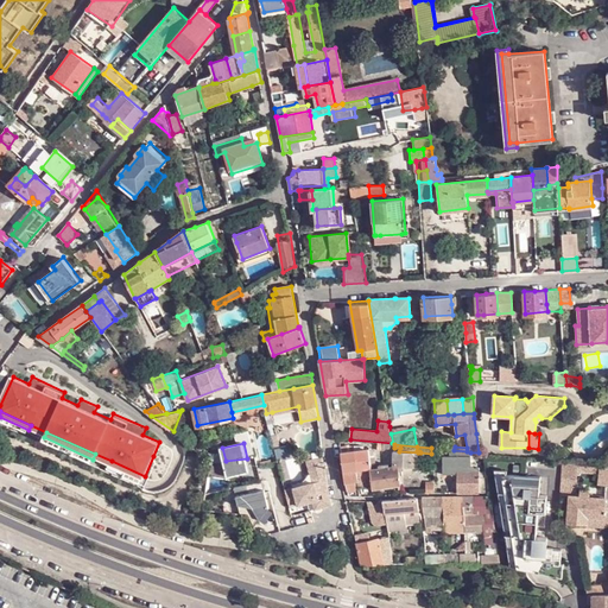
[(368,449),(354,450),(356,469),(371,467),(371,464),(369,456),(368,449)]
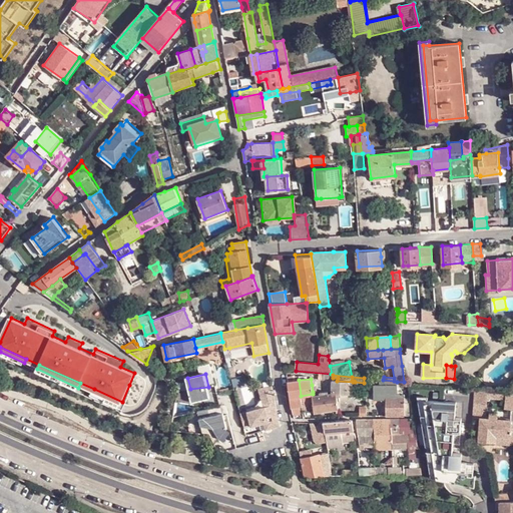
[(299,380),(288,382),(289,388),(290,397),(301,396),(299,380)]
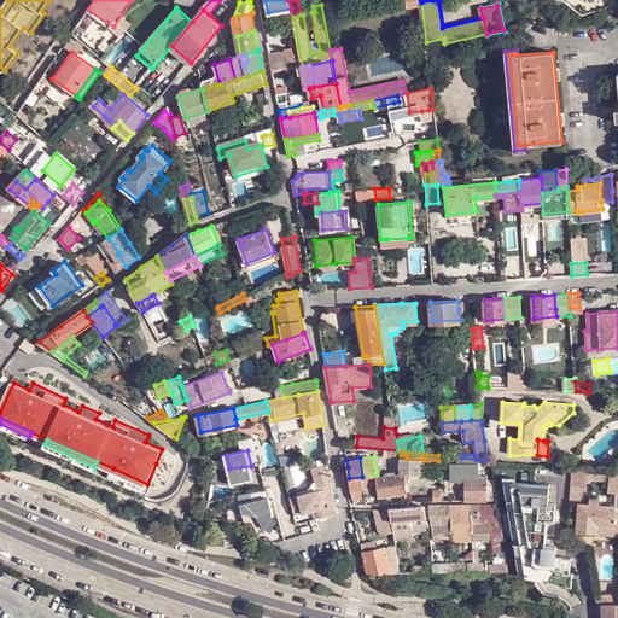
[(487,479),(494,479),(491,464),(491,461),(487,460),(478,460),(474,459),(461,458),(450,458),(450,460),(456,460),(456,462),(481,464),(481,476),(487,477),(487,479)]
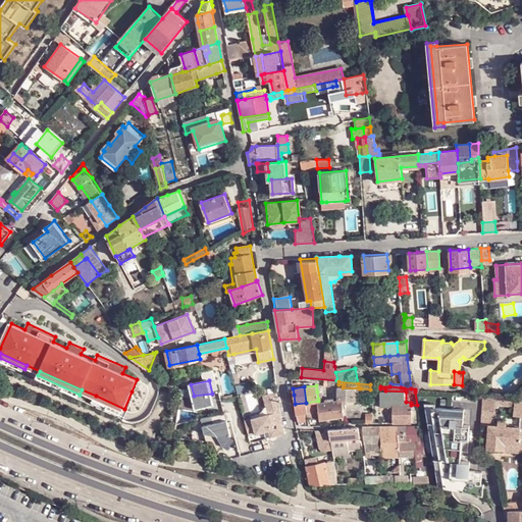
[(338,387),(337,401),(337,402),(343,402),(354,402),(358,402),(359,388),(343,387),(338,387)]
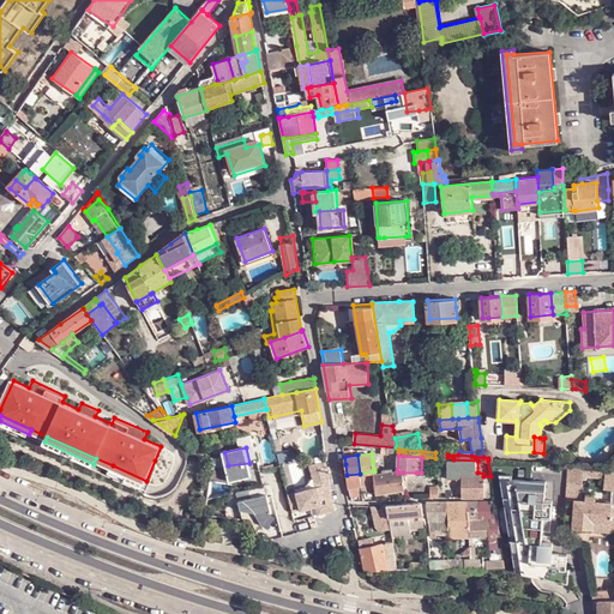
[(447,477),(463,479),(463,476),(483,476),(483,474),(477,473),(477,461),(453,459),(447,461),(447,477)]
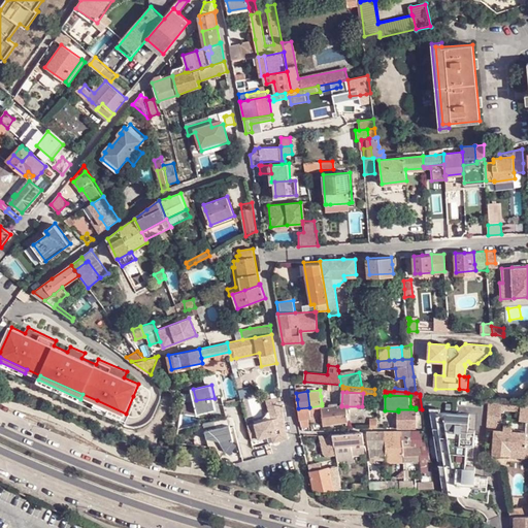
[(137,399),(133,396),(126,414),(97,400),(95,405),(128,420),(137,399)]
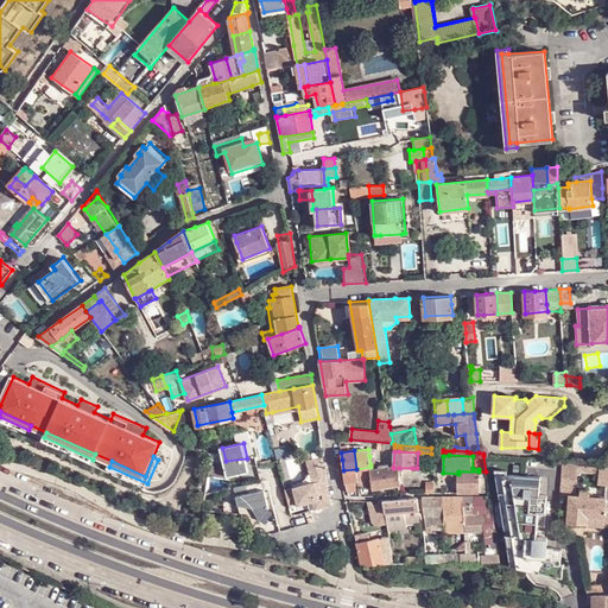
[(316,510),(333,506),(322,458),(310,460),(311,474),(306,485),(286,489),(291,506),(315,501),(316,510)]
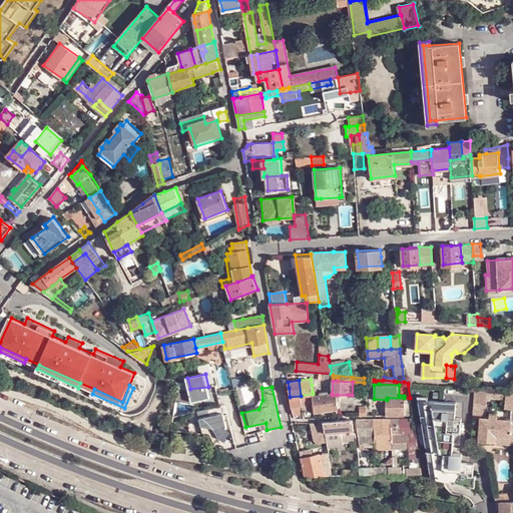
[(208,388),(190,390),(193,403),(211,398),(208,388)]
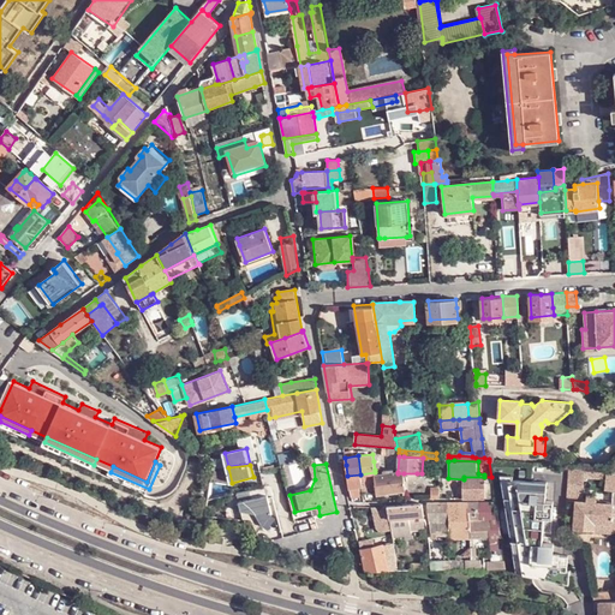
[(375,472),(360,475),(363,487),(376,485),(375,475),(376,475),(375,472)]
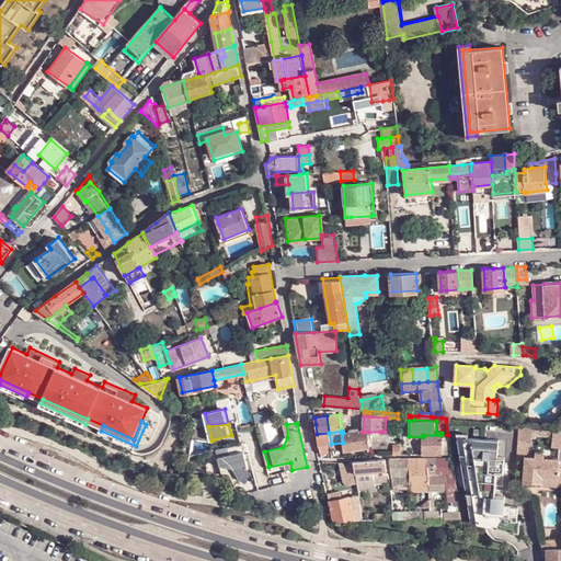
[(342,433),(343,443),(344,450),(369,447),(369,446),(368,439),(368,432),(363,432),(363,431),(343,433),(342,433)]
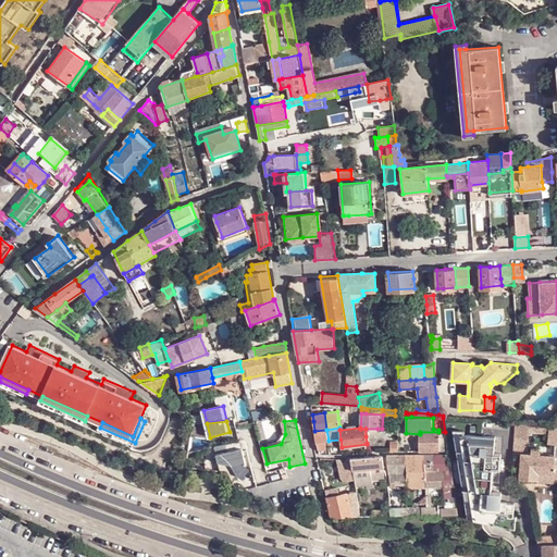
[(326,430),(314,431),(317,442),(329,441),(326,430)]
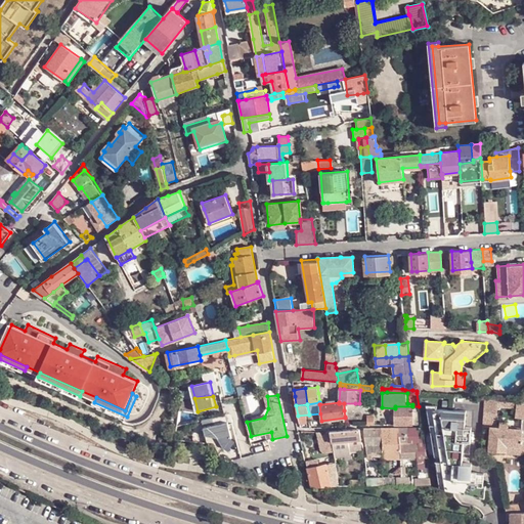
[(395,425),(412,425),(412,406),(395,406),(395,408),(395,425)]
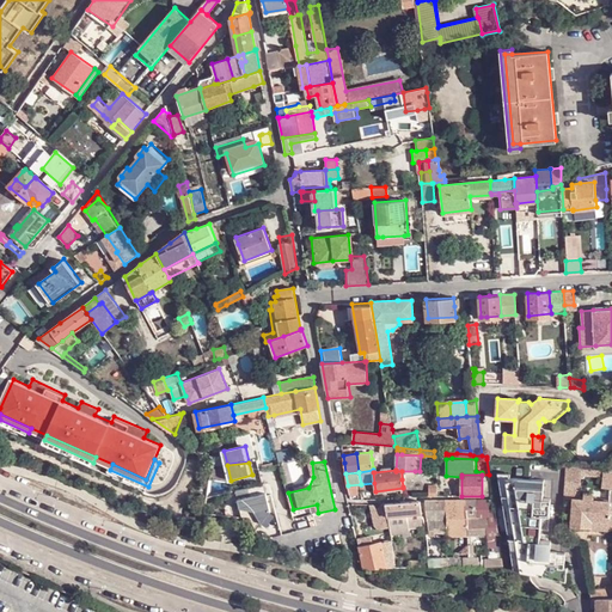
[(482,496),(493,496),(489,475),(482,475),(482,496)]
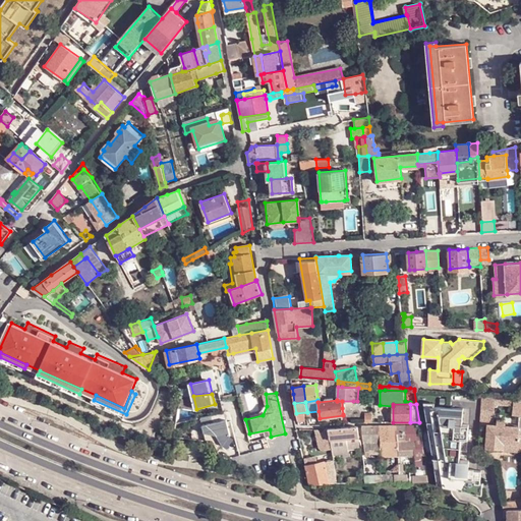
[(433,406),(424,405),(437,483),(450,486),(450,475),(443,475),(443,466),(442,466),(443,444),(439,444),(440,429),(436,429),(437,416),(433,415),(433,406)]
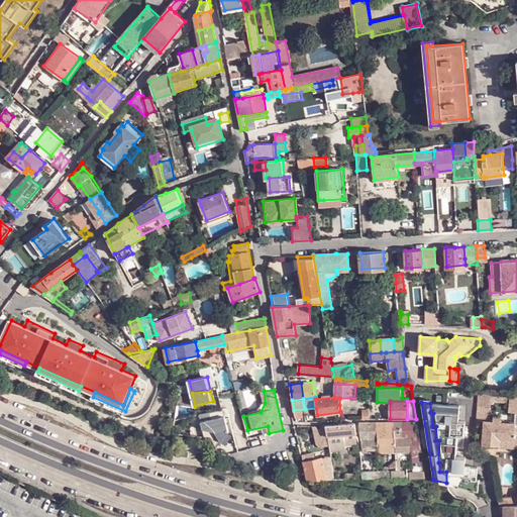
[(446,404),(430,403),(430,412),(433,413),(432,426),(436,426),(435,440),(439,440),(438,462),(439,462),(439,472),(446,472),(446,483),(478,490),(479,479),(477,479),(477,467),(470,466),(470,469),(464,469),(466,456),(455,455),(457,434),(464,435),(466,420),(458,420),(459,405),(451,404),(451,402),(446,402),(446,404)]
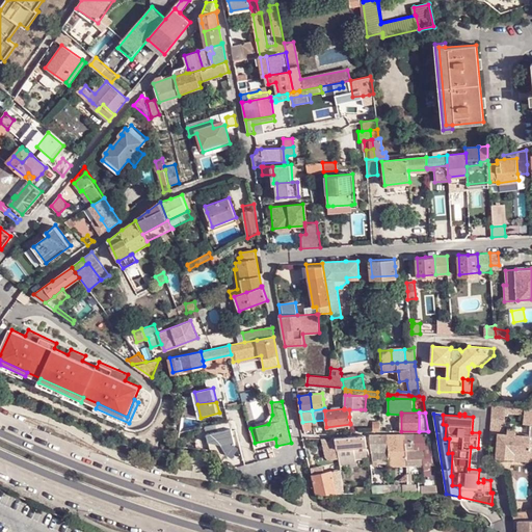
[(231,420),(206,426),(212,450),(218,451),(223,461),(237,445),(231,420)]
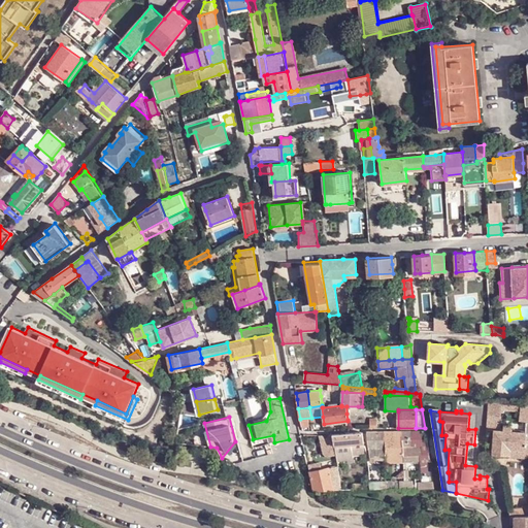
[(512,449),(526,451),(527,433),(520,432),(520,430),(514,429),(514,430),(507,429),(506,431),(495,430),(493,454),(510,456),(512,449)]
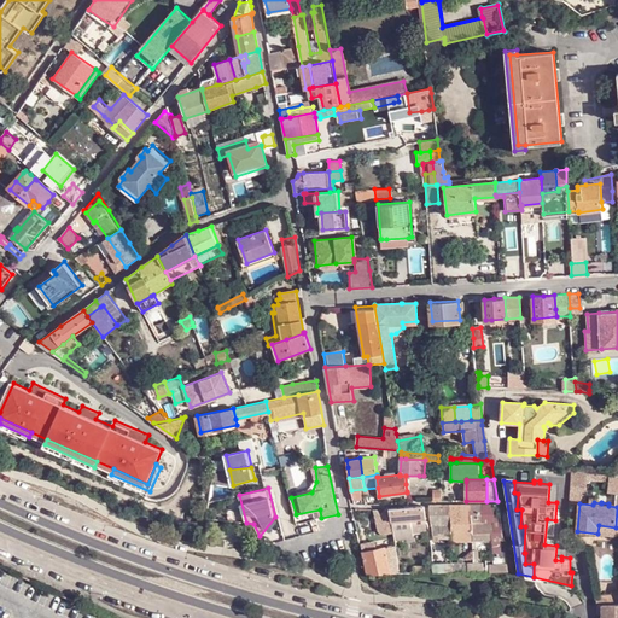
[(505,548),(501,526),(499,513),(493,514),(491,505),(429,506),(431,524),(472,523),(473,532),(484,532),(484,538),(484,540),(491,540),(493,542),(493,548),(505,548)]
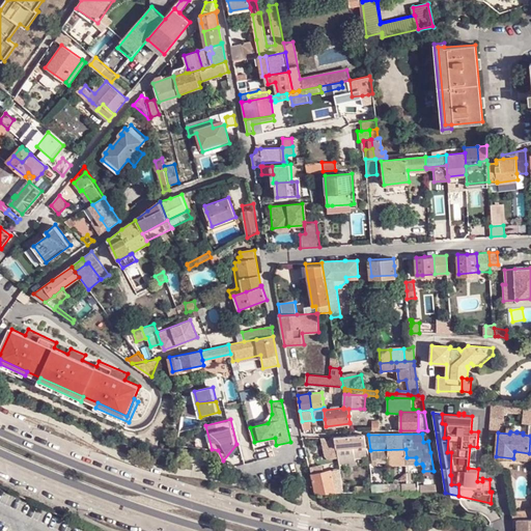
[(337,447),(366,445),(364,435),(335,437),(337,447)]
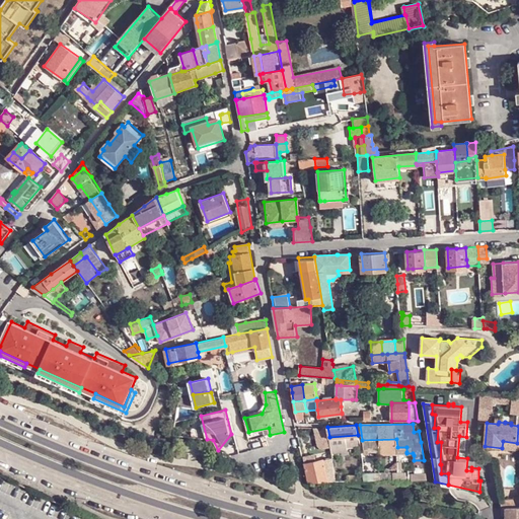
[(317,428),(315,428),(318,445),(318,446),(319,447),(320,448),(321,448),(323,448),(330,447),(327,427),(323,427),(322,428),(322,429),(321,430),(320,430),(318,429),(317,428)]
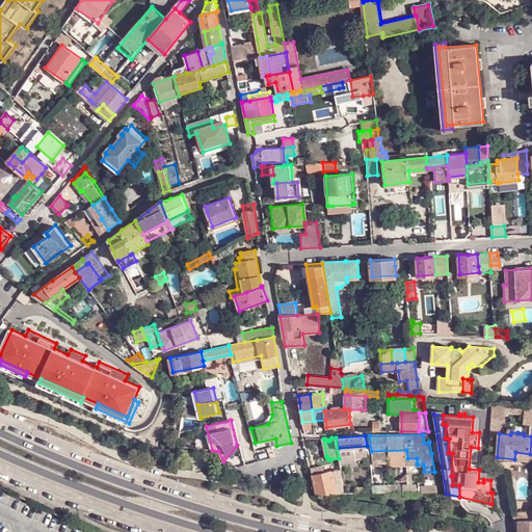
[(356,457),(368,456),(367,449),(367,446),(338,448),(338,452),(339,457),(340,466),(356,463),(356,457)]
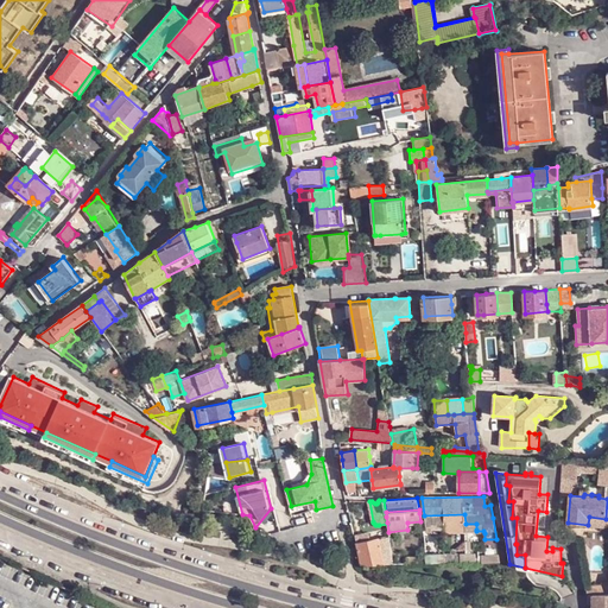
[(464,514),(424,515),(425,531),(432,531),(432,524),(443,524),(466,524),(464,514)]
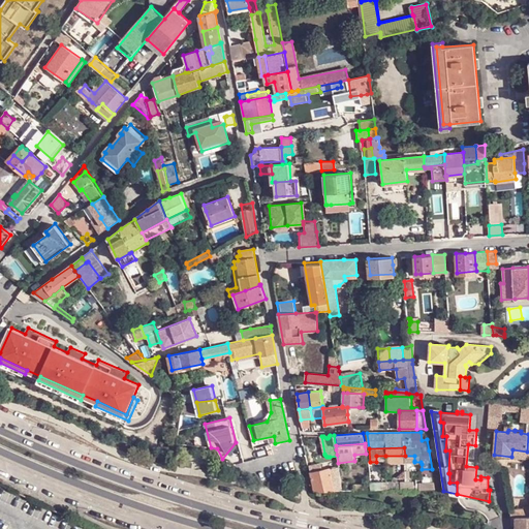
[(414,456),(405,456),(385,456),(385,462),(385,463),(403,463),(413,463),(414,464),(422,464),(421,462),(414,462),(414,461),(414,456)]
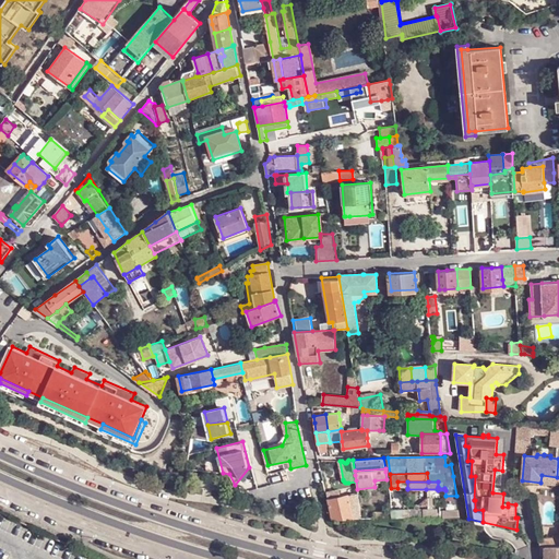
[(324,494),(326,500),(341,497),(339,490),(324,494)]
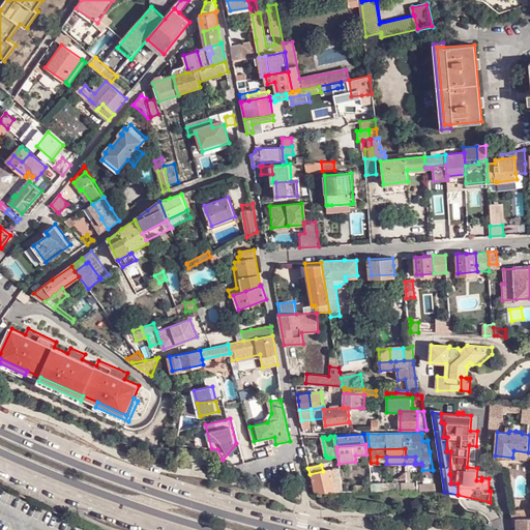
[(334,492),(342,492),(339,467),(330,469),(334,492)]
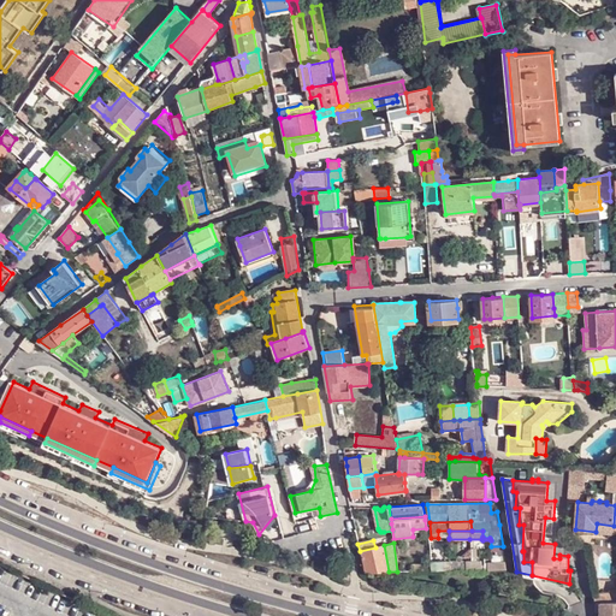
[(365,572),(389,572),(384,545),(375,548),(360,551),(365,572)]
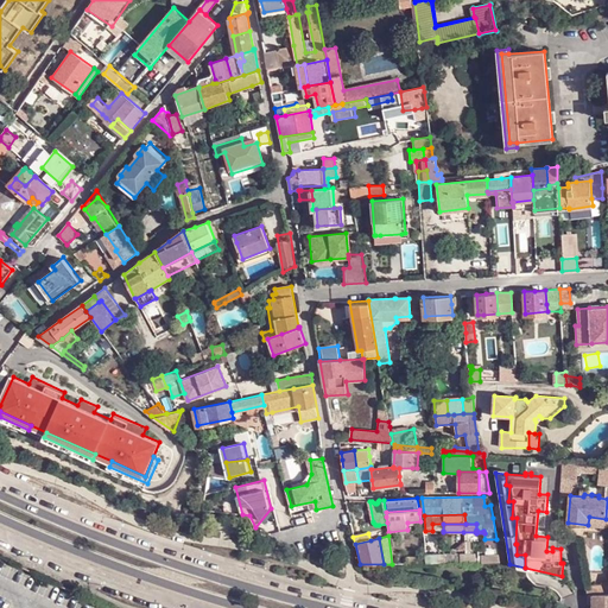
[(426,563),(475,562),(475,557),(470,552),(425,553),(425,555),(426,563)]
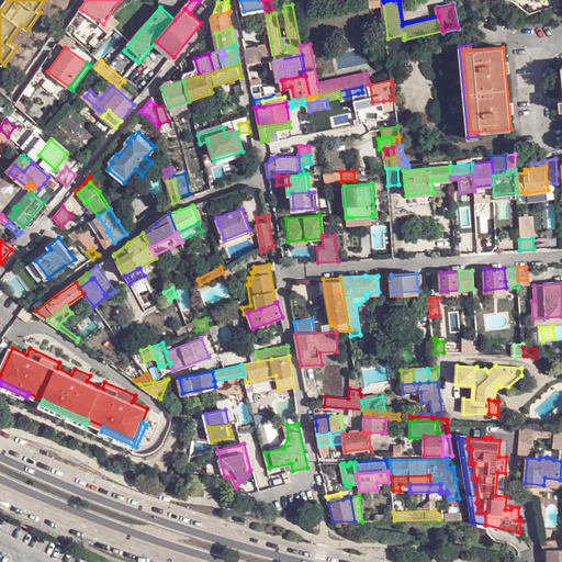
[(561,540),(542,541),(544,550),(561,550),(561,540)]
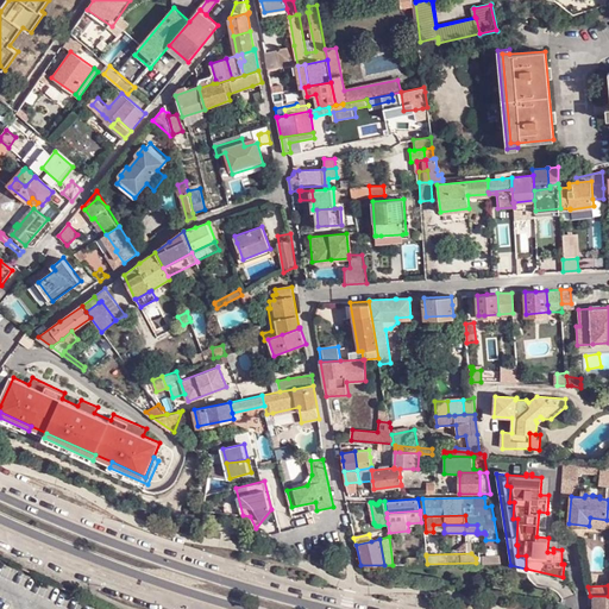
[(608,608),(608,596),(590,596),(590,604),(594,604),(592,608),(608,608)]
